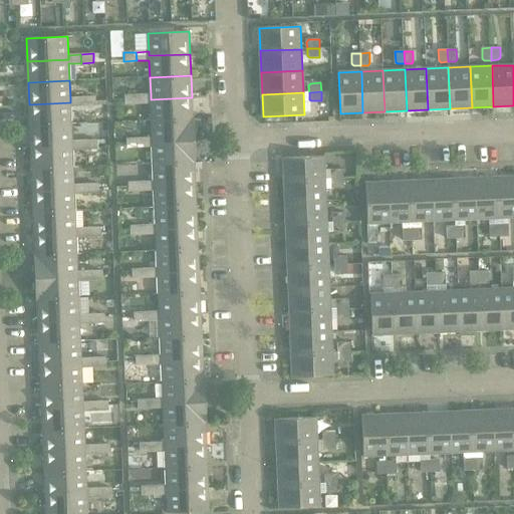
[(151,94),(138,95),(139,103),(151,103),(152,120),(194,118),(194,117),(192,117),(192,97),(151,99),(151,94)]
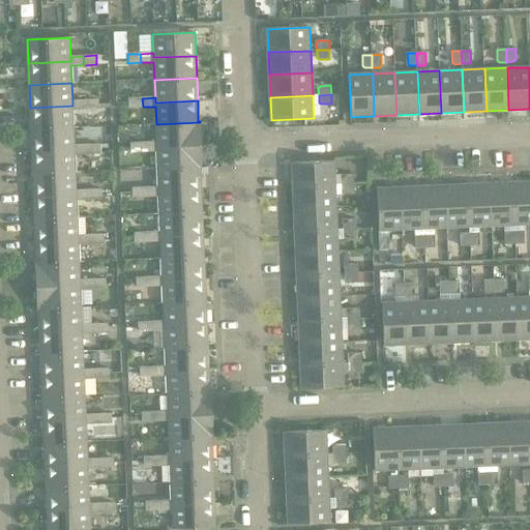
[(129,98),(129,108),(143,107),(142,98),(129,98)]
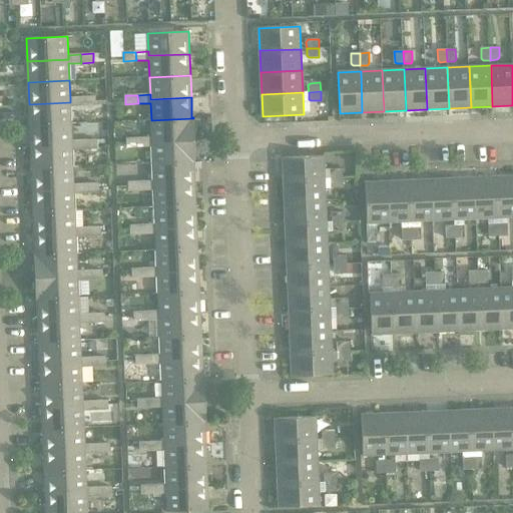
[(95,105),(95,101),(94,96),(82,97),(82,106),(95,105)]
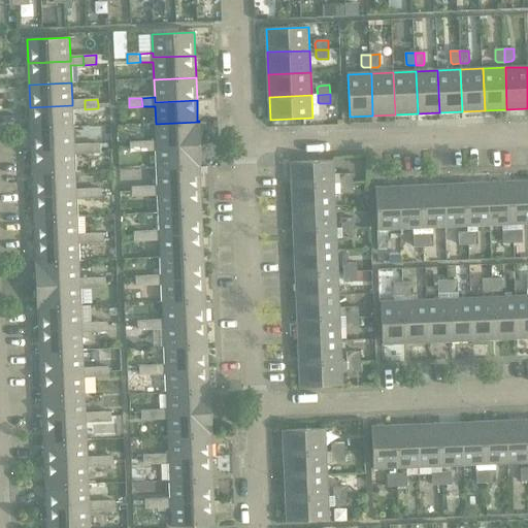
[(72,105),(30,107),(31,129),(73,128),(72,109),(85,109),(85,100),(72,101),(72,105)]
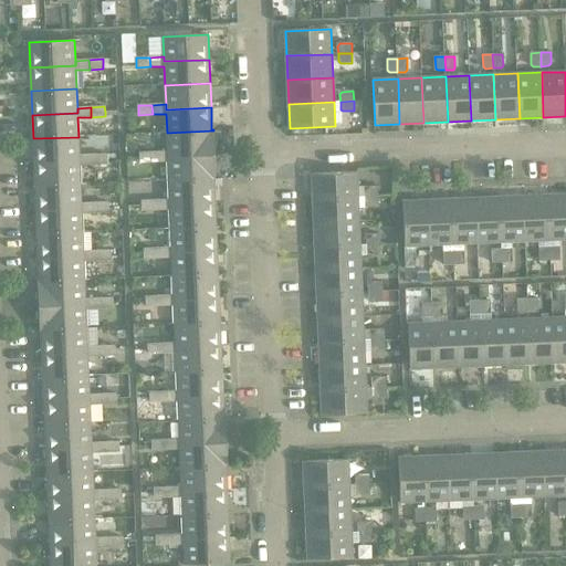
[(213,130),(167,133),(167,152),(168,157),(215,155),(213,130)]
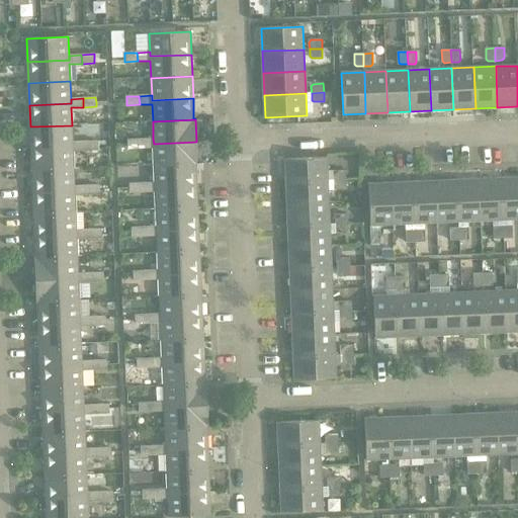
[(72,125),(30,126),(31,149),(73,147),(72,143),(72,125)]
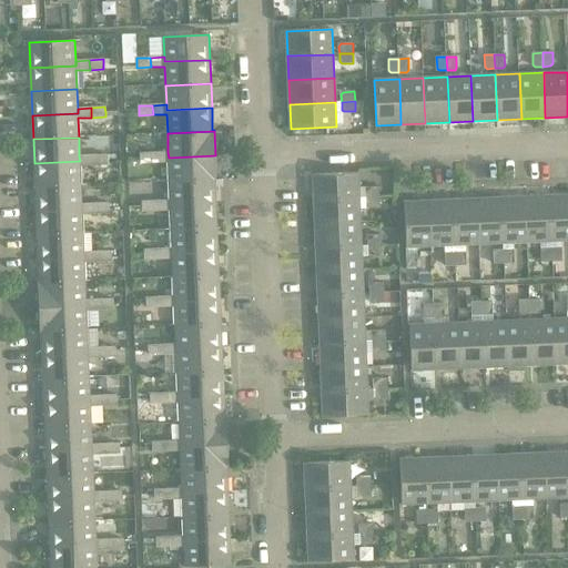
[(168,152),(154,153),(154,163),(169,162),(170,181),(215,179),(215,155),(169,158),(168,152)]
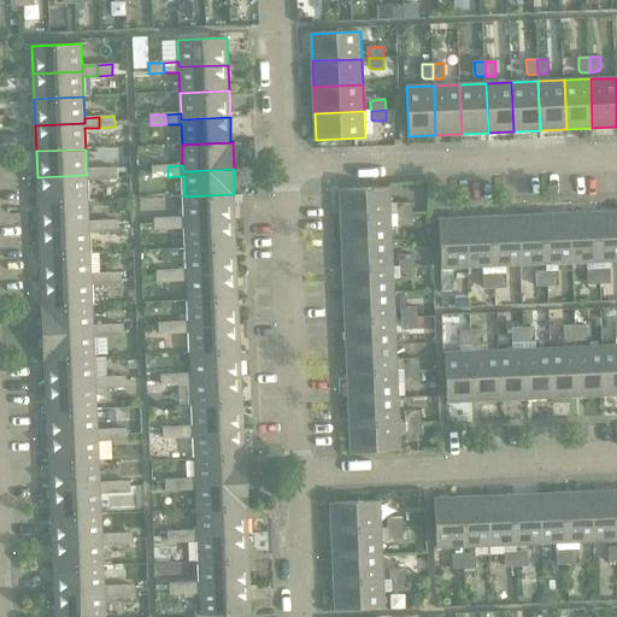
[(153,166),(153,177),(168,177),(168,166),(153,166)]
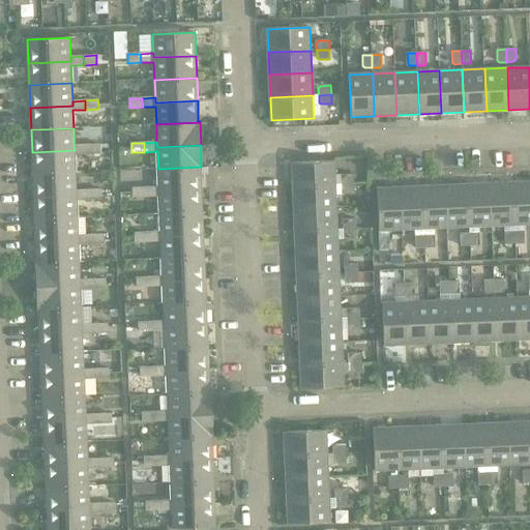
[(75,150),(32,152),(33,174),(75,173),(75,154),(87,154),(87,145),(74,146),(75,150)]
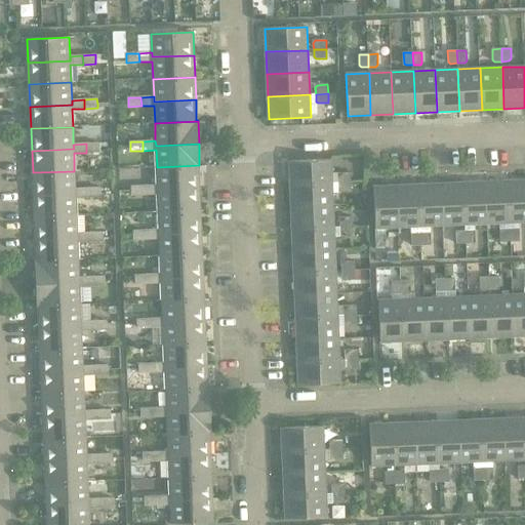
[(99,152),(98,148),(98,144),(86,144),(86,153),(99,152)]
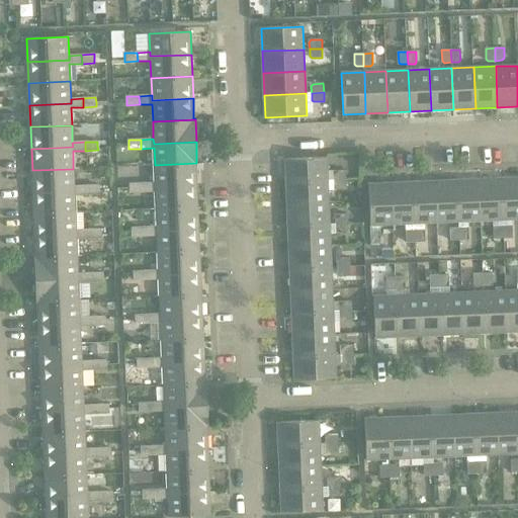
[(285,160),(286,182),(328,180),(327,158),(285,160)]
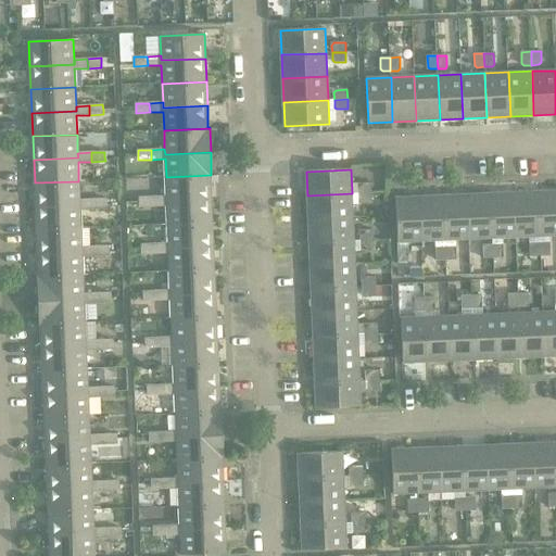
[(166,177),(166,197),(166,201),(211,200),(210,177),(211,177),(211,175),(166,177)]
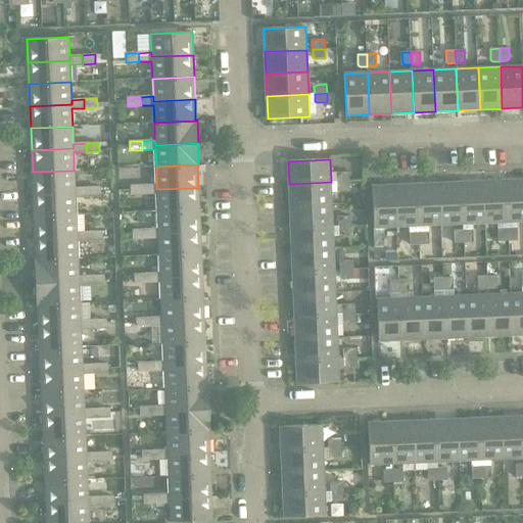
[(74,171),(33,172),(34,194),(75,192),(75,188),(74,171)]
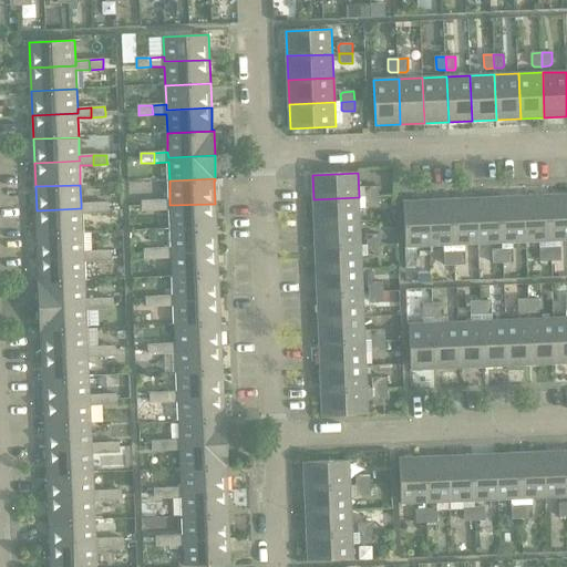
[(366,189),(366,197),(379,197),(379,187),(367,187),(366,189)]
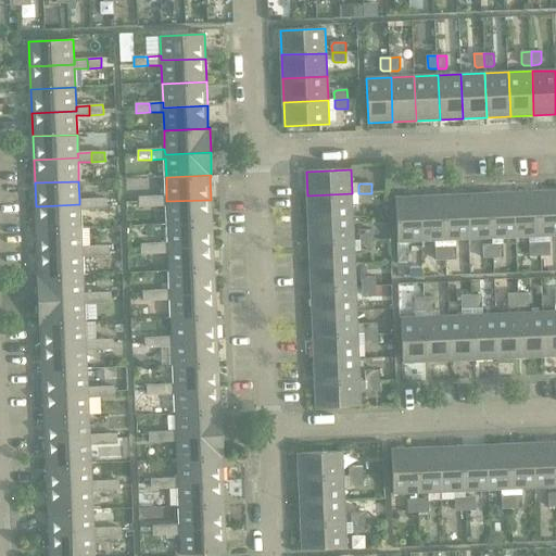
[(555,190),(538,192),(540,236),(555,235),(555,190)]
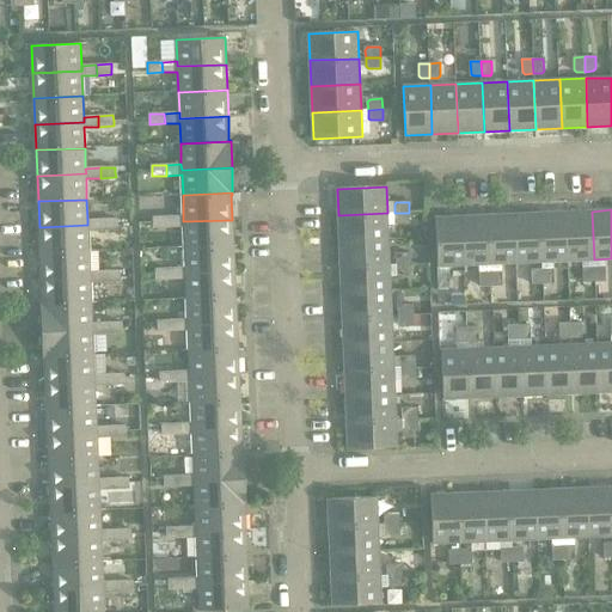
[(592,212),(565,213),(568,261),(594,259),(592,212)]
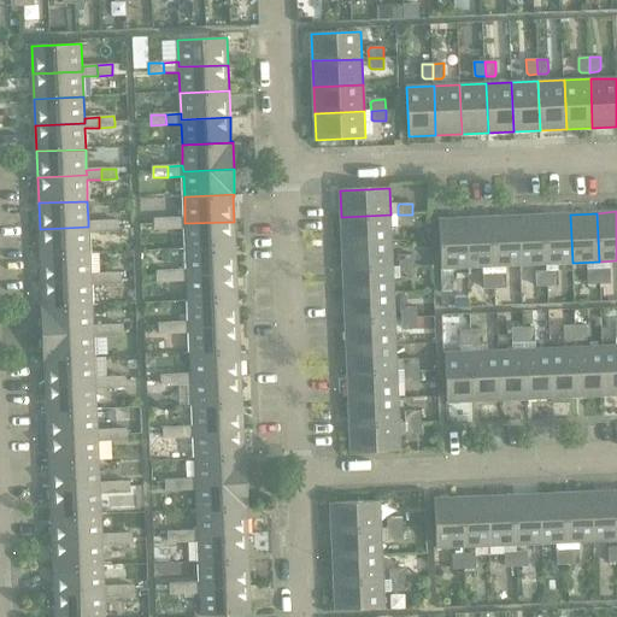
[(391,215),(341,217),(342,244),(392,241),(391,215)]
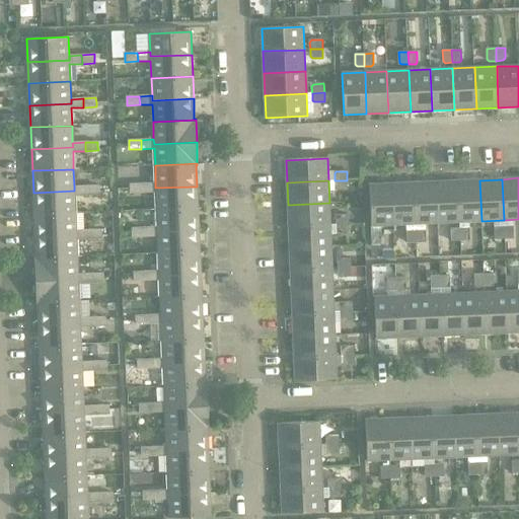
[(347,180),(335,180),(335,188),(337,190),(347,190),(347,180)]
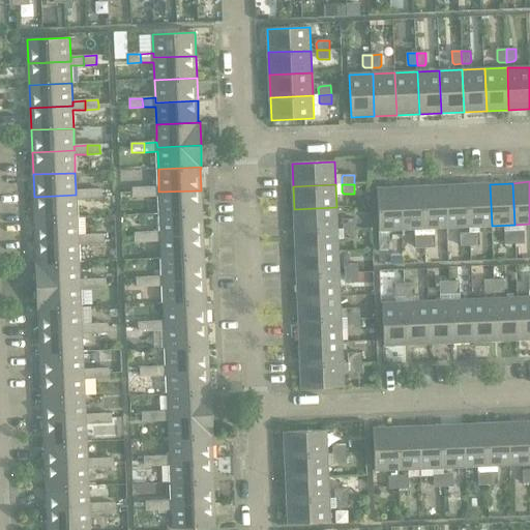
[(468,184),(445,185),(447,228),(469,227),(468,184)]
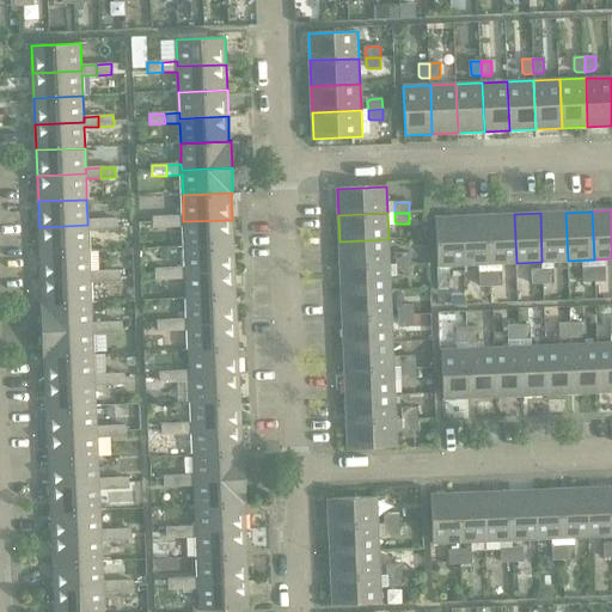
[(565,213),(540,213),(542,262),(568,261),(565,213)]
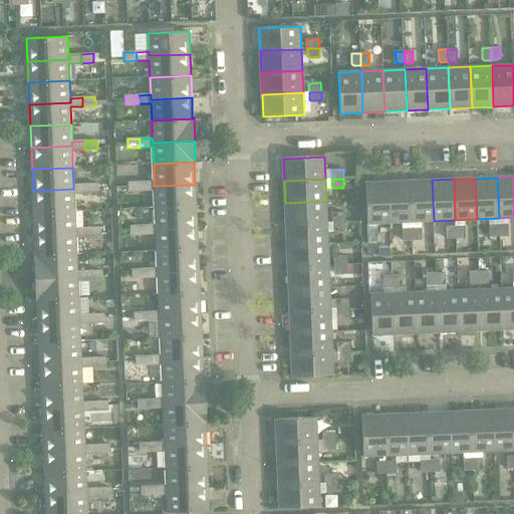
[(432,180),(410,181),(412,222),(434,221),(432,180)]
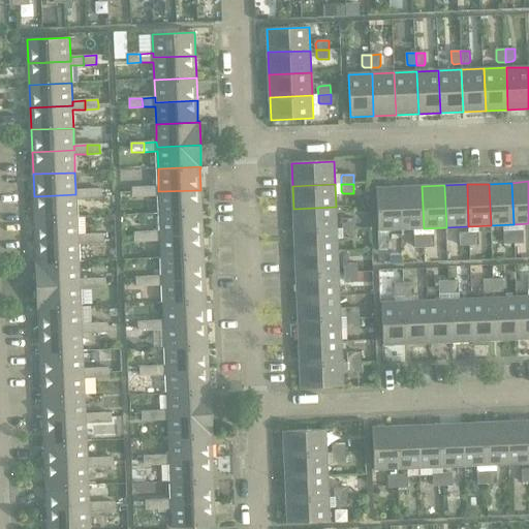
[(422,186),(400,187),(402,229),(424,228),(422,186)]
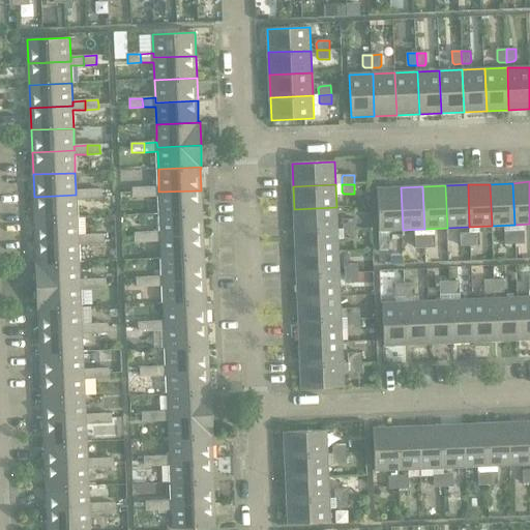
[(133,188),(134,198),(146,197),(146,187),(133,188)]
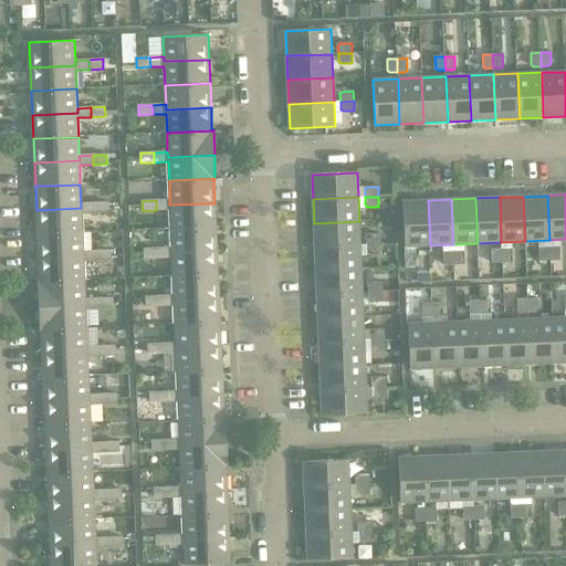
[(169,200),(156,200),(156,210),(170,209),(170,229),(216,227),(215,203),(169,205),(169,200)]
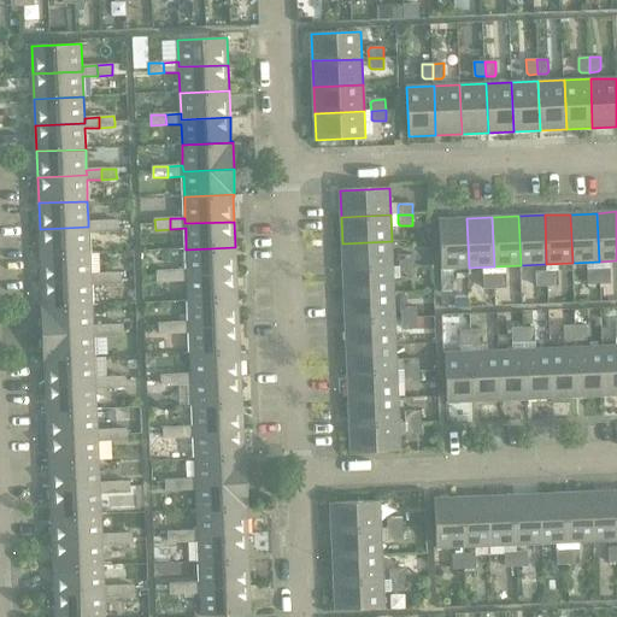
[(469,268),(466,218),(439,219),(441,269),(469,268)]
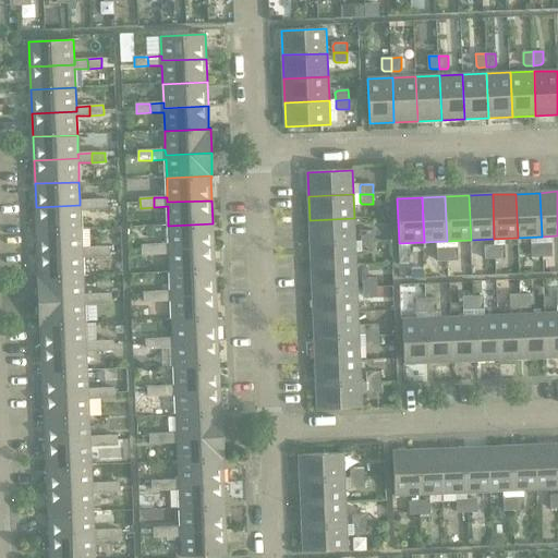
[(107,209),(107,204),(107,199),(94,201),(94,209),(107,209)]
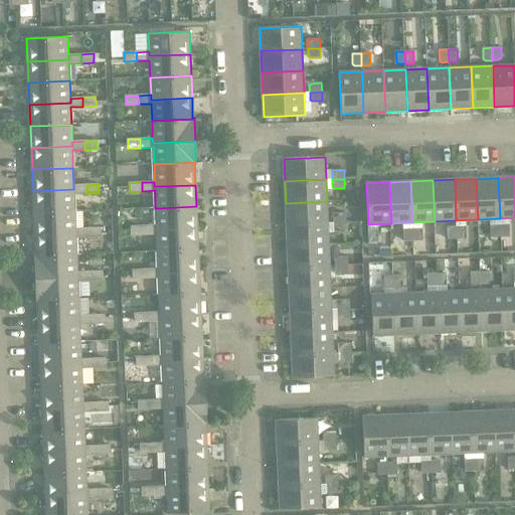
[(73,189),(33,191),(33,213),(74,211),(74,194),(87,193),(87,185),(73,185),(73,189)]
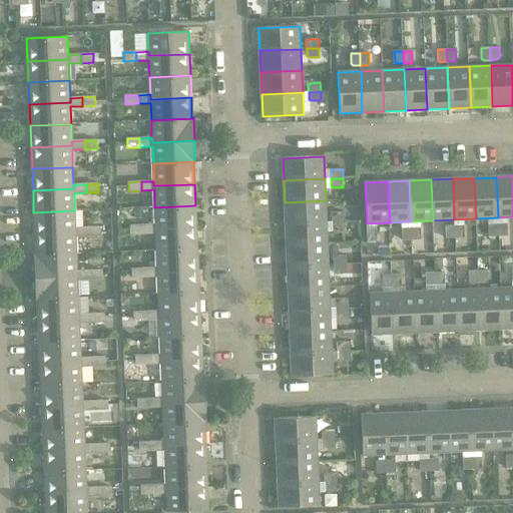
[(326,200),(285,202),(286,223),(327,222),(326,200)]
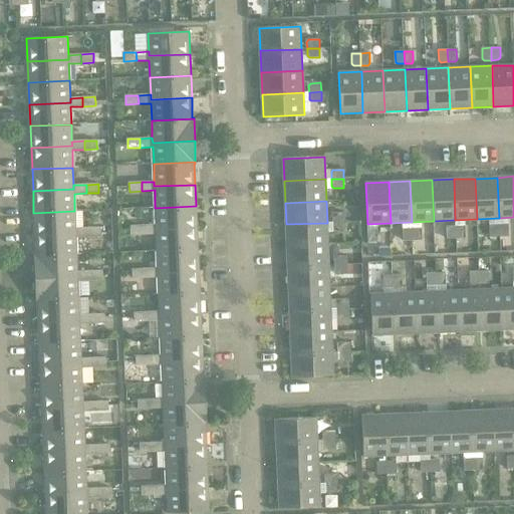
[(155,208),(156,225),(156,230),(197,228),(196,206),(155,208)]
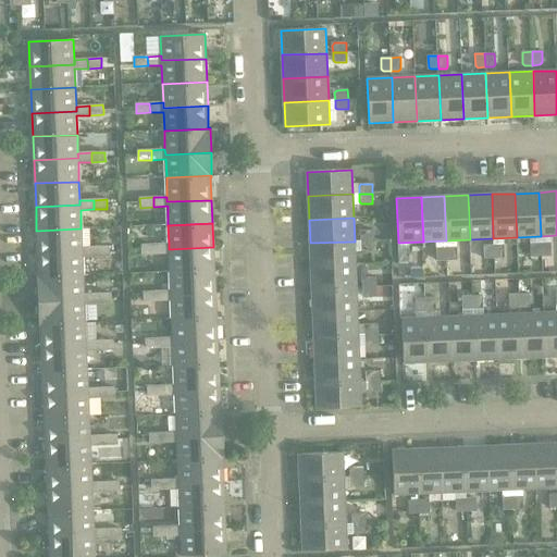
[(81,229),(36,231),(37,255),(82,252),(82,248),(81,229)]
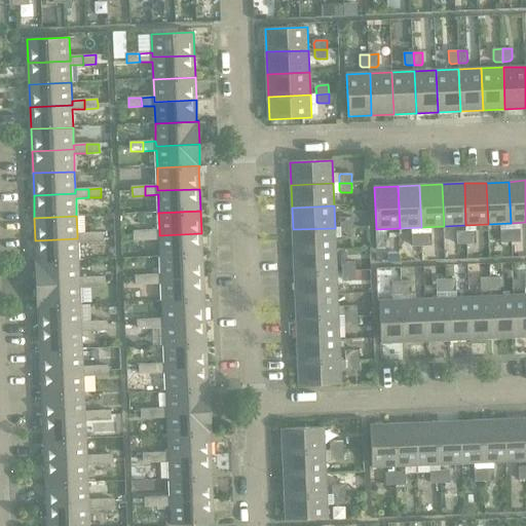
[(340,220),(341,227),(353,227),(352,218),(342,218),(340,220)]
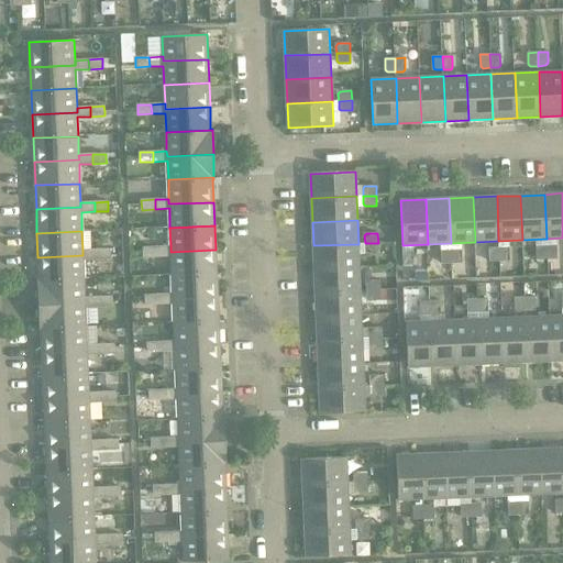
[(378,243),(365,243),(365,251),(367,253),(378,253),(378,243)]
